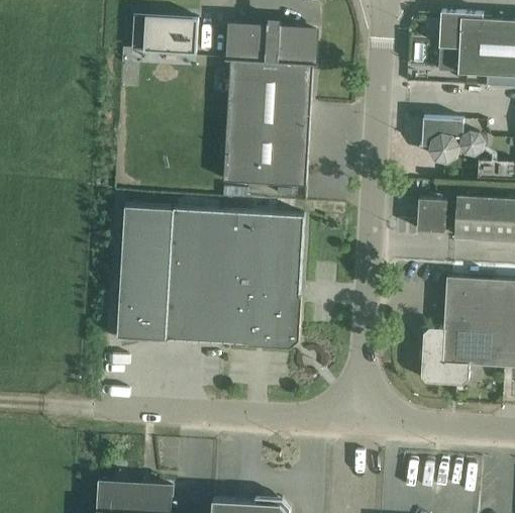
[(438,38),(437,73),(456,74),(514,77),(514,20),(482,18),(482,14),(440,12),(438,38)]
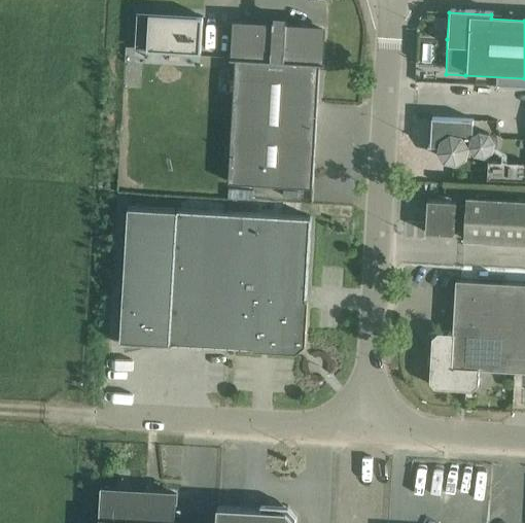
[(201,20),(135,16),(133,51),(199,56),(201,20)]
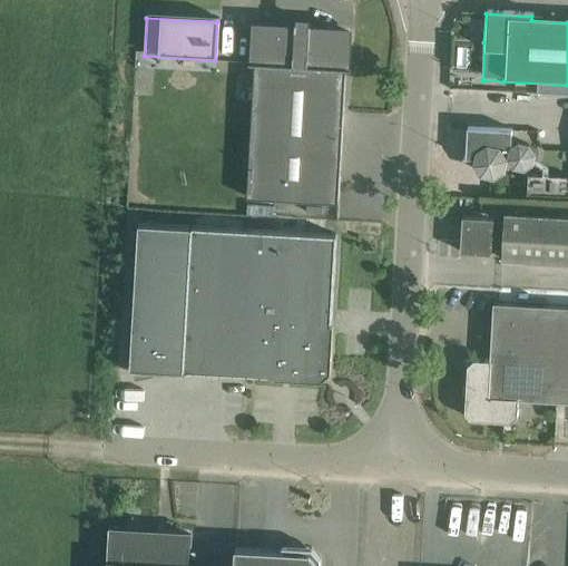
[(293,27),(293,30),(293,32),(255,30),(253,65),(254,65),(246,202),(336,206),(346,35),(309,32),(309,28),(307,27),(307,30),(294,29),(295,27),(293,27)]
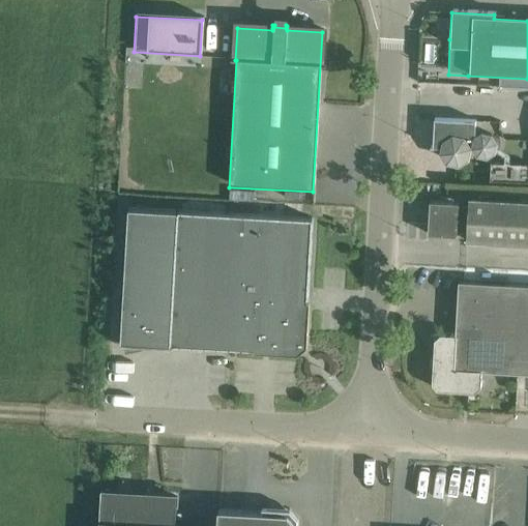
[(429,150),(441,151),(441,153),(441,154),(441,156),(442,157),(443,159),(443,161),(444,162),(445,163),(447,164),(449,165),(451,166),(452,166),(456,166),(458,166),(460,165),(461,165),(462,164),(464,163),(465,161),(467,158),(468,156),(468,155),(468,152),(468,150),(472,149),(473,151),(474,153),(475,154),(477,155),(478,156),(480,157),(482,157),(485,157),(487,157),(488,156),(490,155),(491,154),(492,153),(493,152),(494,150),(494,149),(495,147),(494,145),(494,143),(494,142),(493,141),(492,139),(490,138),(488,137),(487,136),(485,136),(484,136),(481,136),(479,137),(477,137),(476,139),(474,140),(473,139),(474,123),(433,121),(432,148),(430,148),(429,150)]
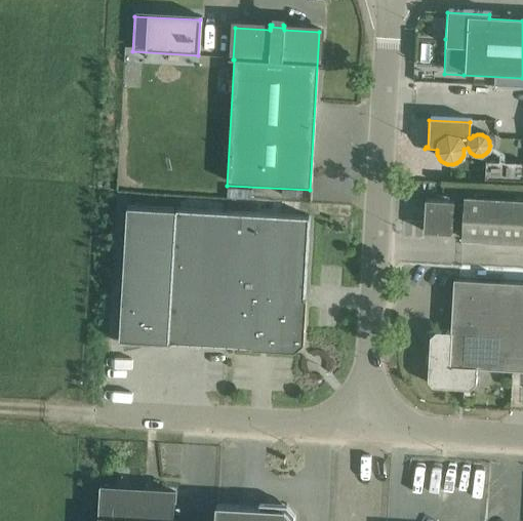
[(480,243),(522,245),(522,203),(463,200),(463,208),(452,208),(451,232),(460,233),(460,242),(480,243)]
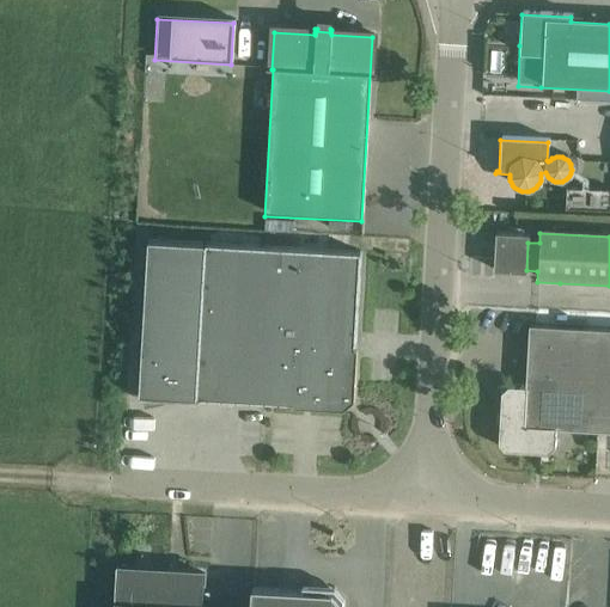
[(526,270),(528,243),(528,238),(494,235),(493,274),(526,276),(526,270)]
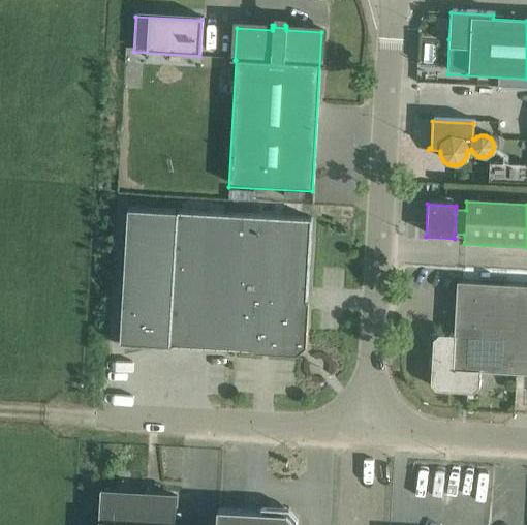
[(310,221),(289,220),(127,210),(119,346),(123,346),(124,352),(148,347),(172,349),(172,347),(252,352),(252,354),(297,357),(305,349),(307,304),(306,304),(310,221)]
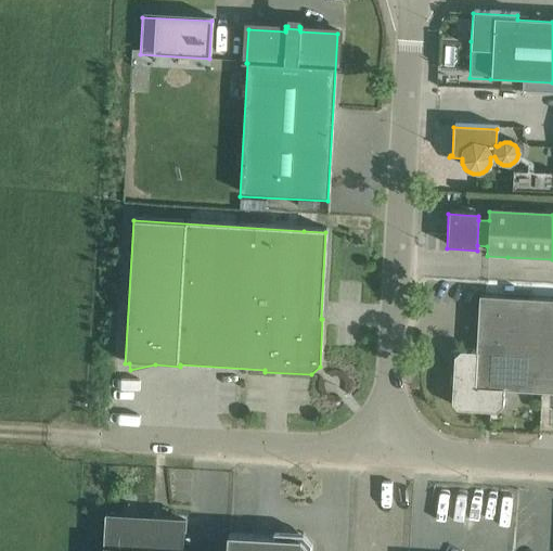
[(503,393),(552,395),(552,302),(478,298),(475,354),(460,353),(453,358),(451,406),(457,411),(496,413),(502,408),(503,393)]
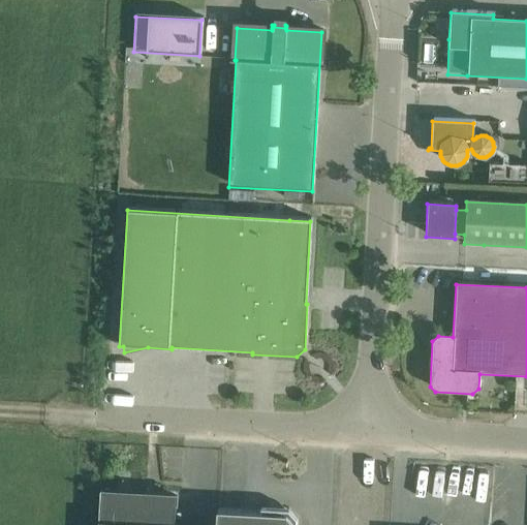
[(173,524),(175,499),(99,495),(97,524),(173,524)]
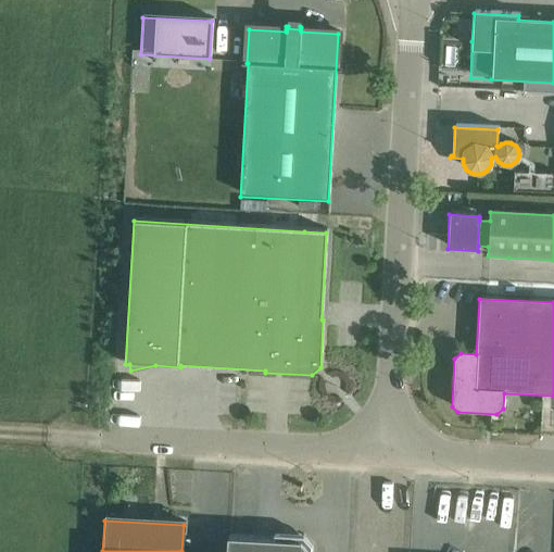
[(301,541),(228,538),(226,551),(306,551),(306,549),(301,541)]
